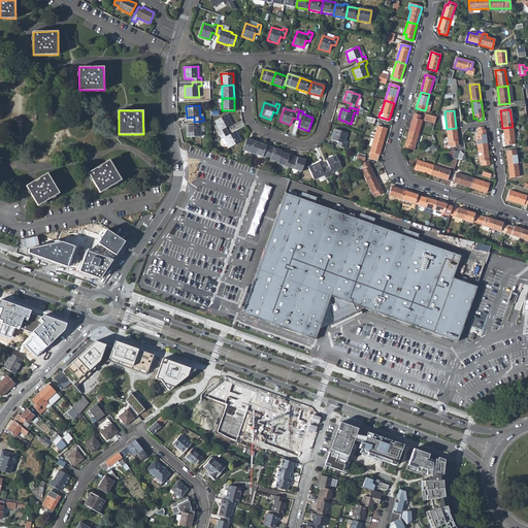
[(215,122),(217,125),(220,131),(218,132),(220,136),(228,131),(226,128),(232,125),(227,114),(215,122)]
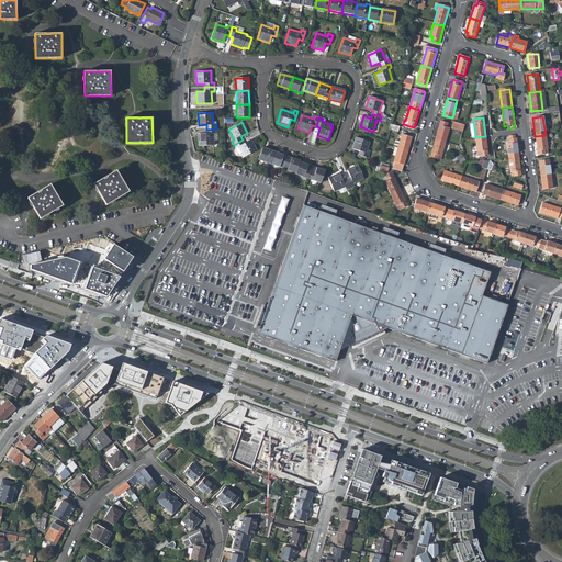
[(440,122),(436,139),(446,143),(449,128),(446,127),(447,123),(440,122)]
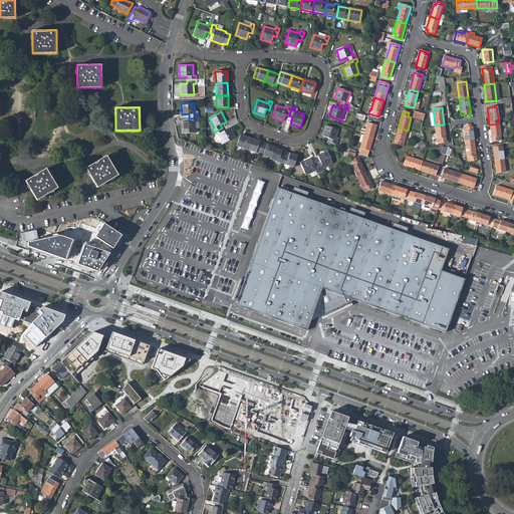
[(412,117),(423,120),(425,114),(414,111),(412,117)]
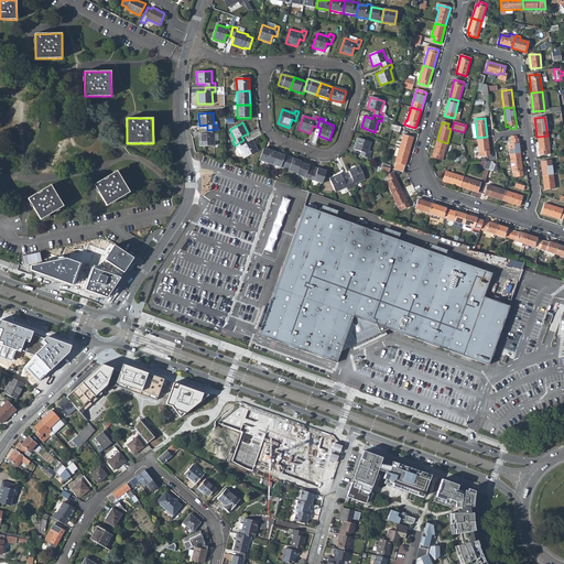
[(217,133),(217,129),(207,130),(207,133),(199,134),(199,145),(214,145),(214,133),(217,133)]
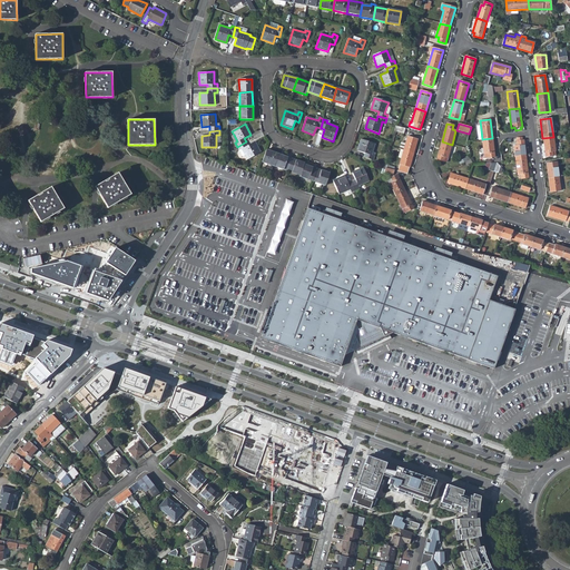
[(408,136),(403,150),(413,154),(418,139),(408,136)]
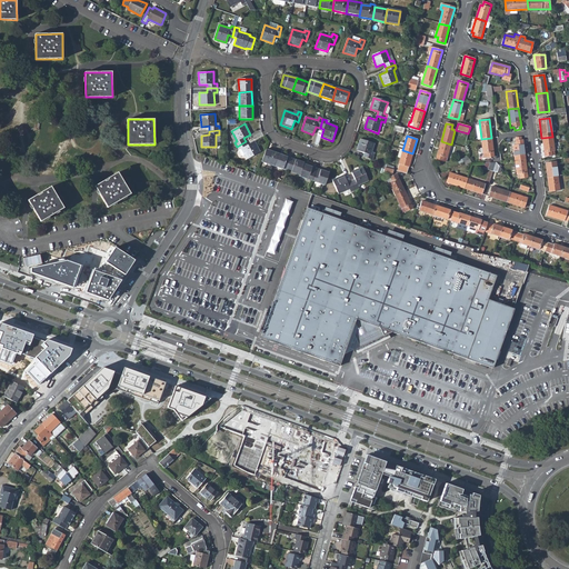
[(525,159),(522,137),(516,138),(516,145),(512,146),(515,160),(525,159)]
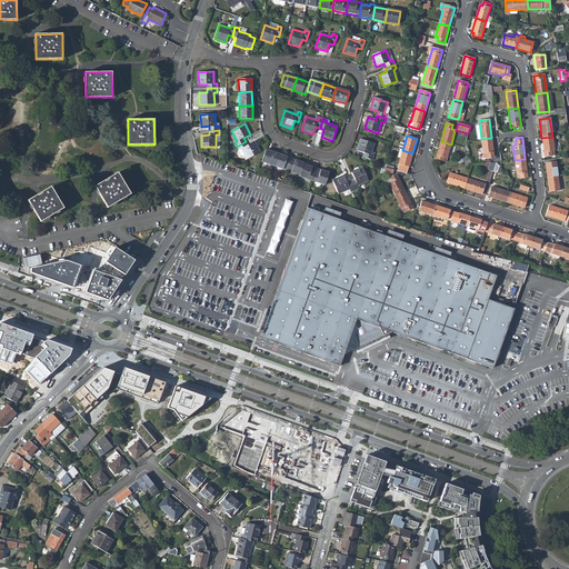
[(555,155),(552,137),(541,138),(545,157),(555,155)]
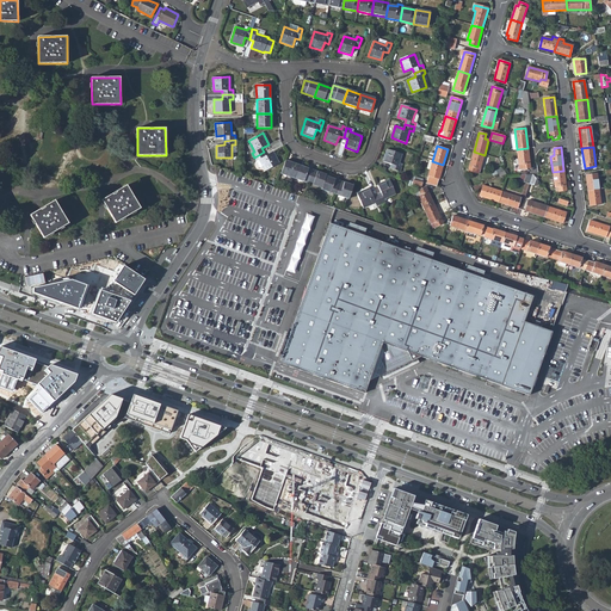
[(530,168),(528,148),(517,149),(519,165),(522,165),(523,170),(530,168)]
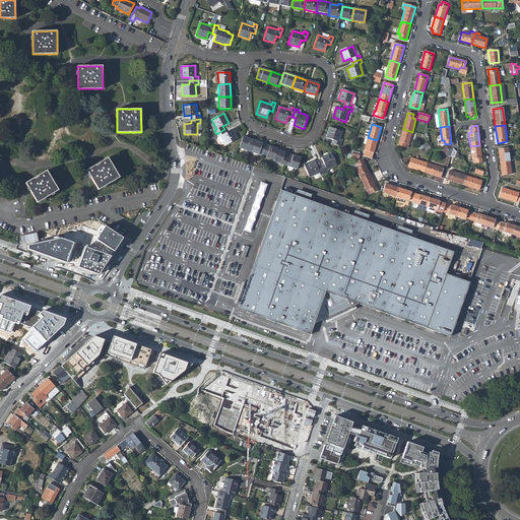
[(339,142),(342,131),(329,127),(326,138),(333,140),(332,144),(340,146),(341,143),(339,142)]
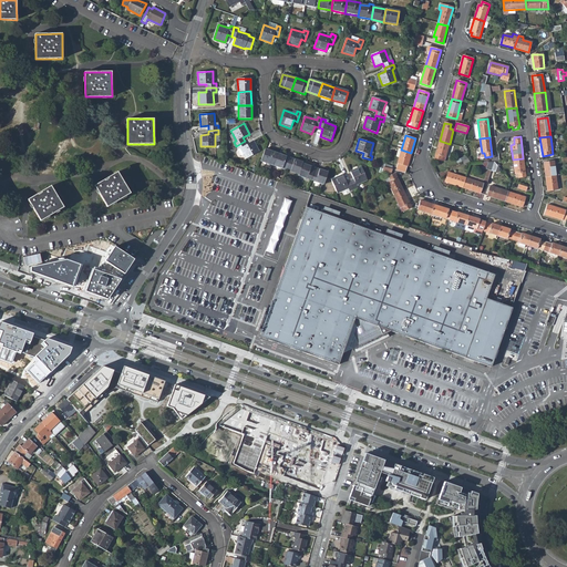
[(247,145),(245,141),(236,146),(238,150),(240,156),(244,154),(246,158),(259,152),(254,141),(247,145)]
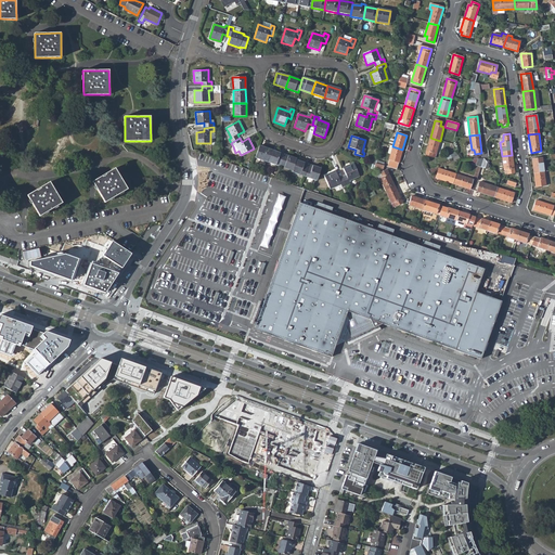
[(436,154),(440,141),(430,138),(425,155),(431,157),(434,153),(436,154)]
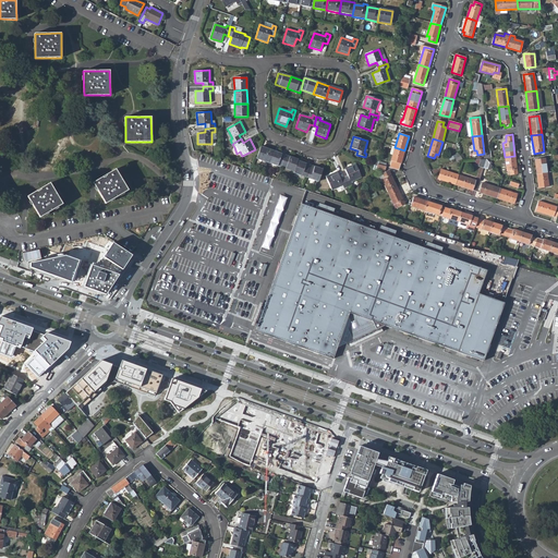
[(273,150),(261,146),(256,158),(269,162),(273,150)]
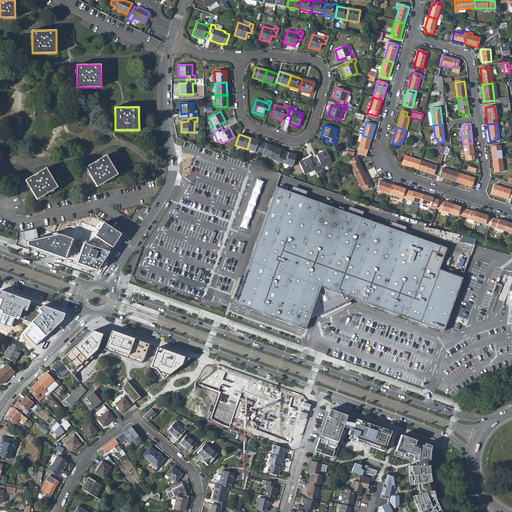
[(359,148),(357,154),(366,156),(367,150),(368,150),(371,138),(362,135),(359,148)]
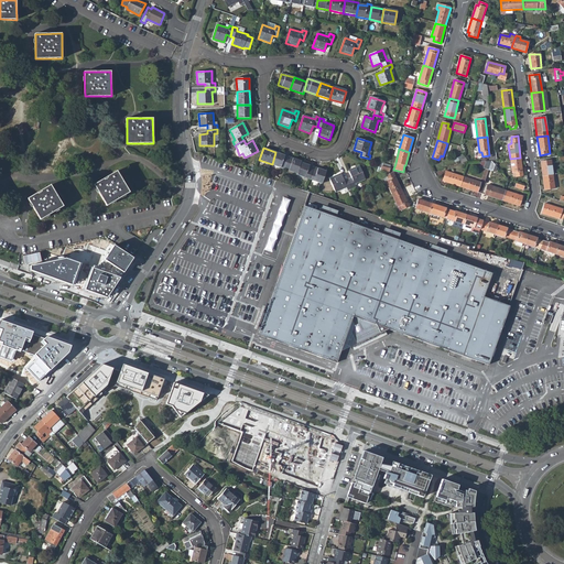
[(289,158),(275,152),(272,164),(284,170),(289,158)]
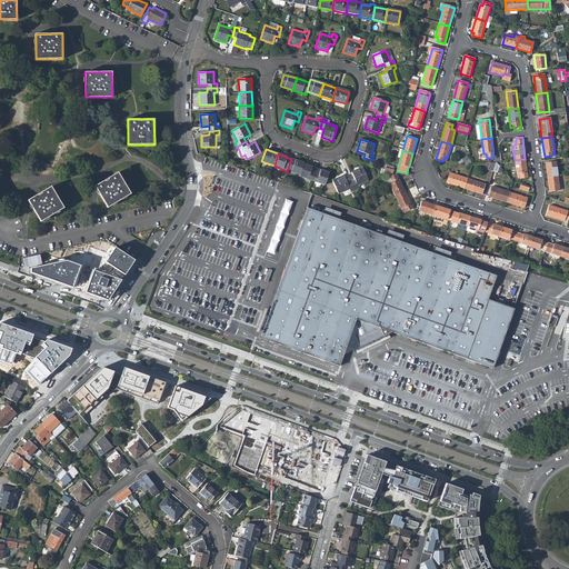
[(303,163),(291,159),(287,171),(300,175),(303,163)]
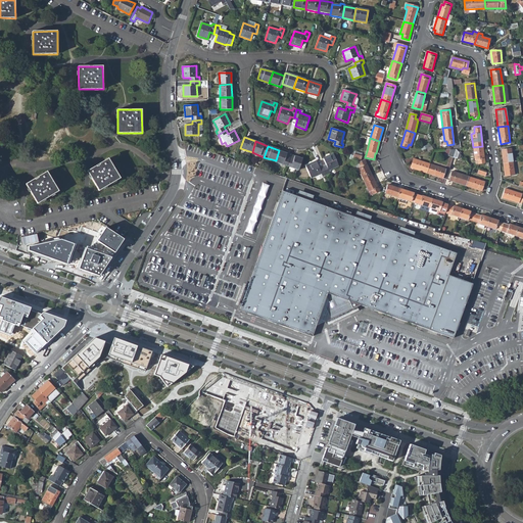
[(484,163),(482,146),(473,147),(475,160),(478,160),(478,163),(484,163)]
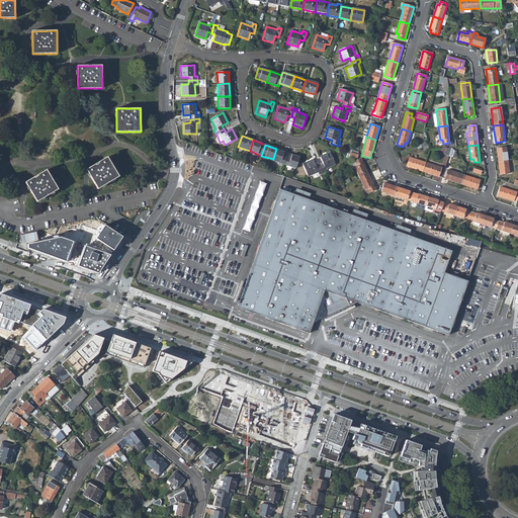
[(440,153),(448,156),(451,148),(442,148),(440,153)]
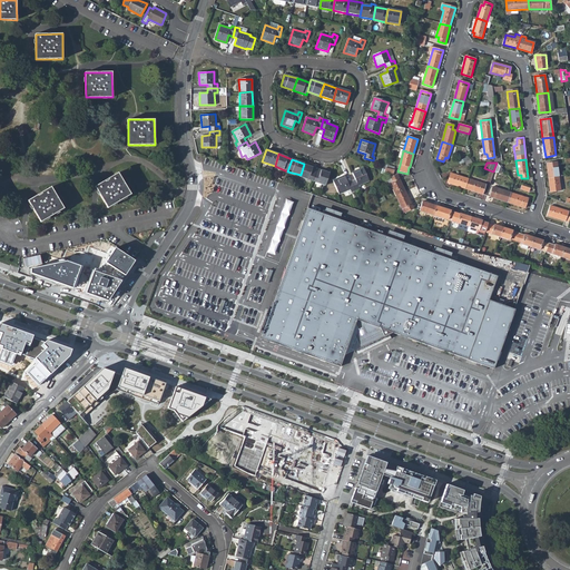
[(547,164),(548,178),(559,177),(557,163),(547,164)]
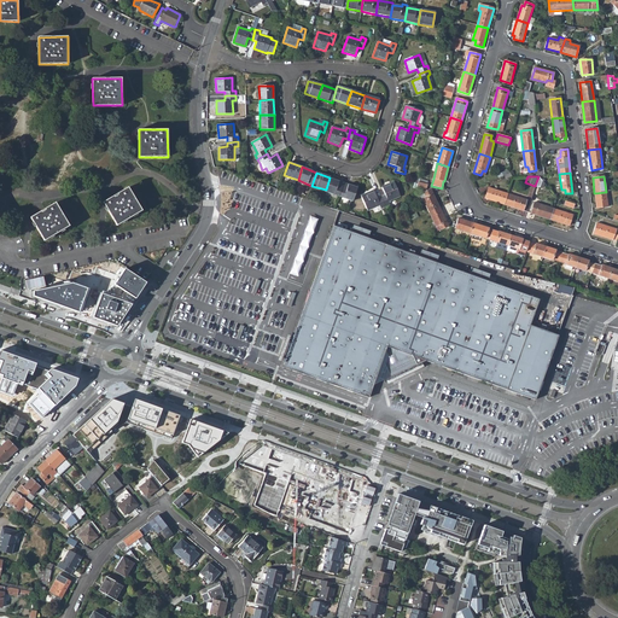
[(344,184),(330,178),(326,190),(325,192),(339,197),(344,184)]
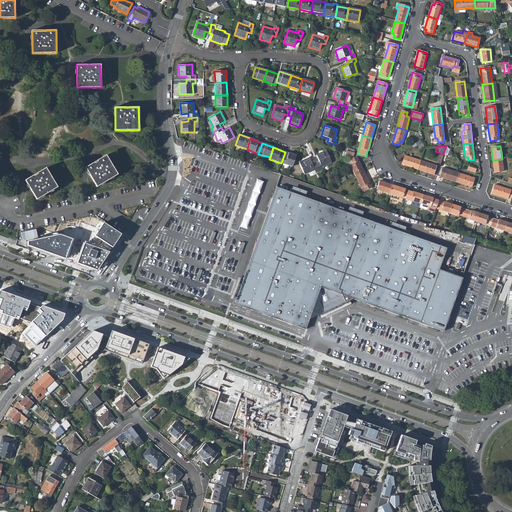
[(319,161),(316,163),(319,171),(323,170),(322,167),(332,163),(326,150),(316,155),(319,161)]
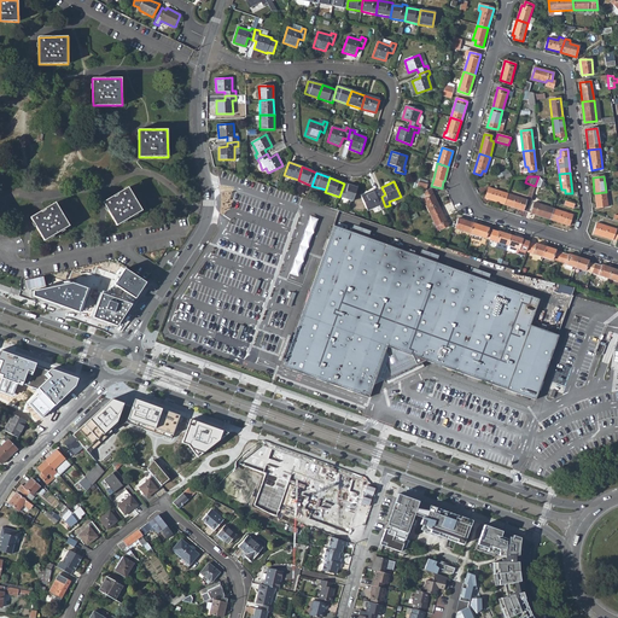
[(357,188),(344,184),(339,197),(353,202),(357,188)]
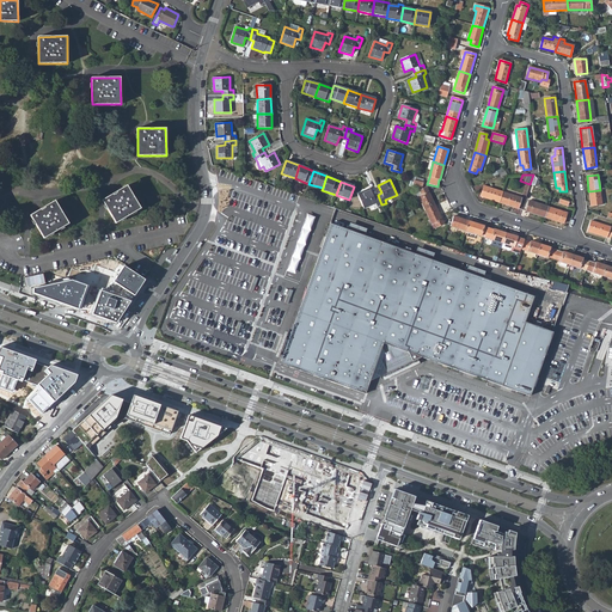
[(127,185),(102,200),(116,224),(140,208),(127,185)]
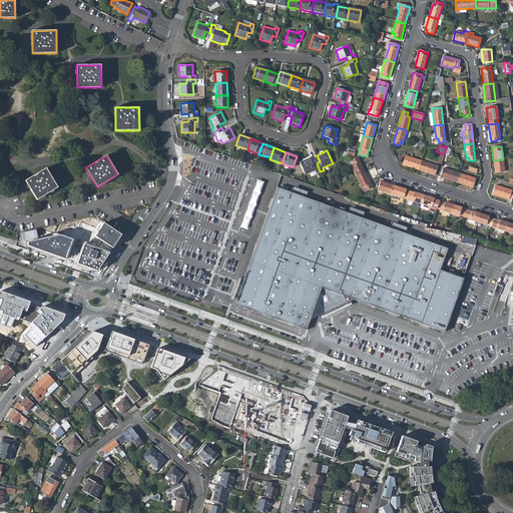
[(403,164),(419,169),(421,160),(406,155),(403,164)]
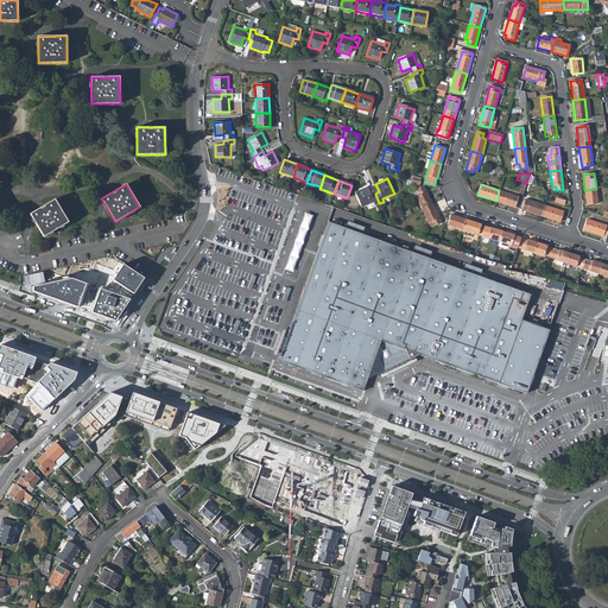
[(416,195),(423,210),(432,204),(424,187),(417,190),(418,194),(416,195)]
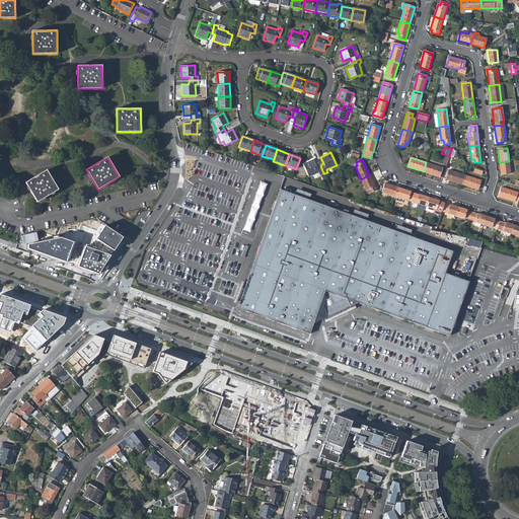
[(320,175),(323,173),(320,165),(316,167),(313,160),(303,165),(309,177),(318,172),(320,175)]
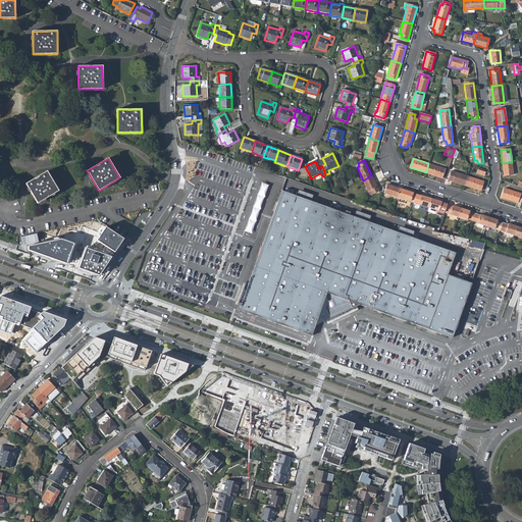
[(513,174),(512,162),(502,163),(504,176),(513,174)]
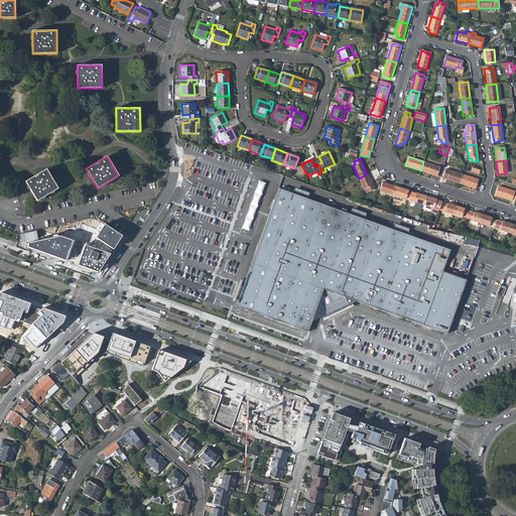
[(439,166),(423,161),(421,170),(436,175),(439,166)]
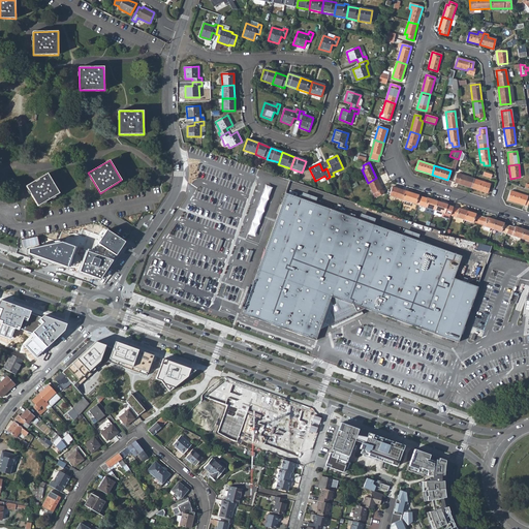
[(455,183),(470,188),(473,179),(457,173),(455,183)]
